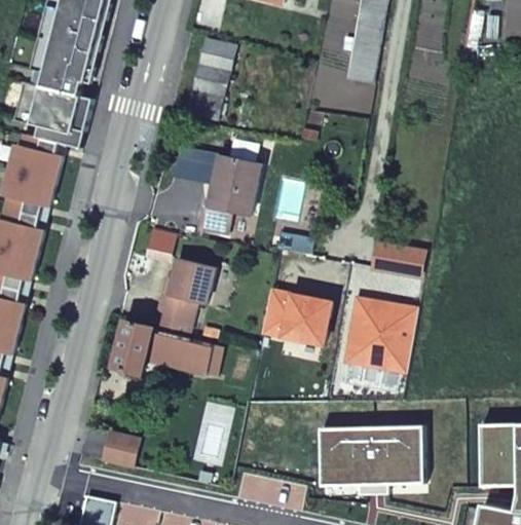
[(47,0),(30,70),(42,73),(83,81),(86,81),(107,0),(47,0)]
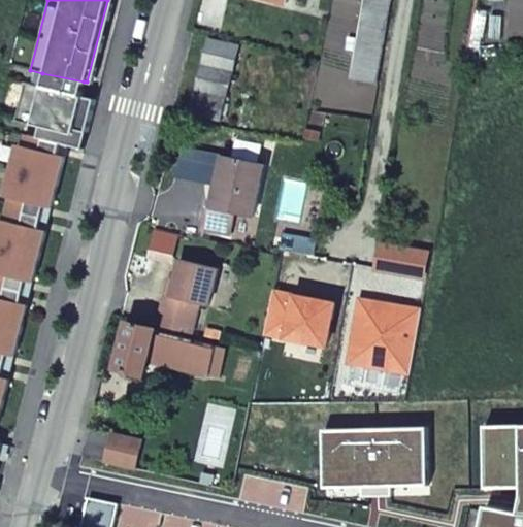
[(362,0),(350,78),(376,83),(389,0),(362,0)]
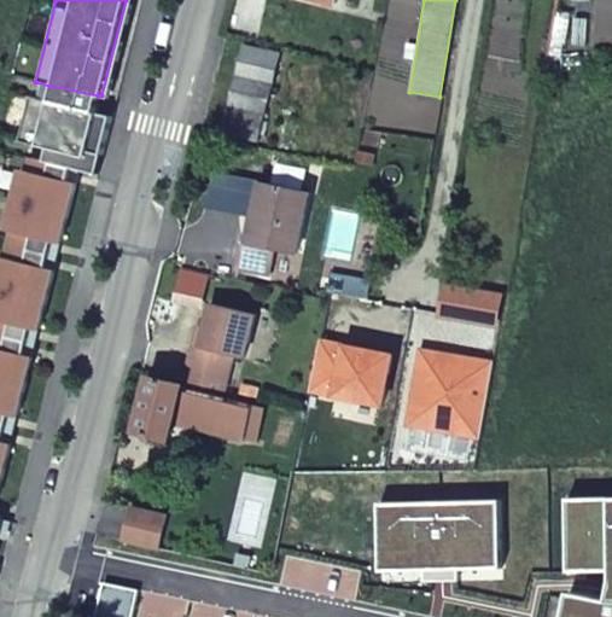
[(275,53),(242,45),(221,129),(254,138),(275,53)]
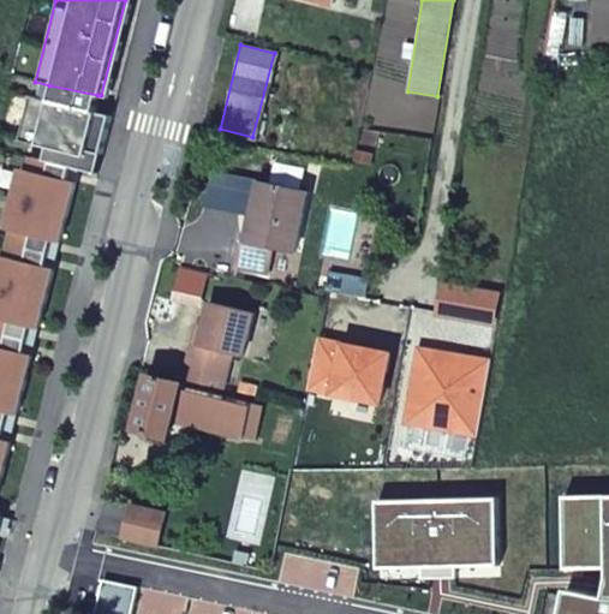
[(97,95),(49,85),(46,102),(94,111),(97,95)]
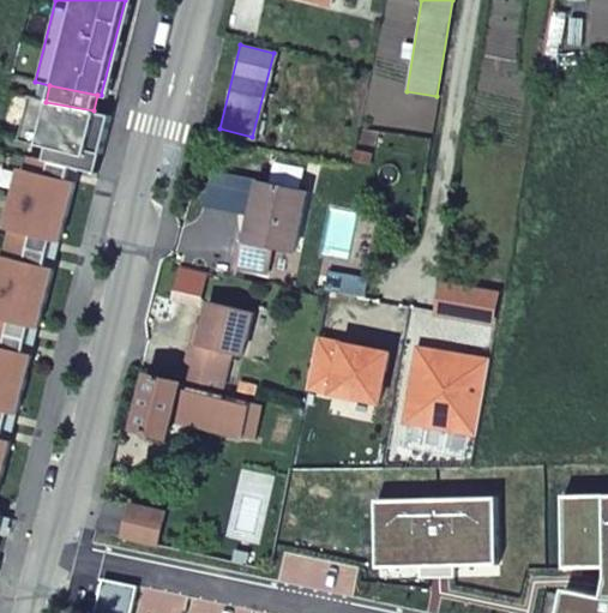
[(109,114),(94,110),(46,102),(28,97),(17,140),(43,148),(54,150),(50,164),(46,163),(42,176),(23,172),(16,169),(11,188),(14,190),(8,210),(5,210),(0,229),(28,235),(20,263),(0,257),(0,319),(6,320),(0,347),(0,515),(0,470),(7,440),(0,438),(4,425),(6,412),(14,413),(30,353),(20,352),(28,324),(36,326),(52,268),(43,265),(50,239),(58,240),(73,181),(65,179),(68,166),(95,172),(100,154),(109,114)]
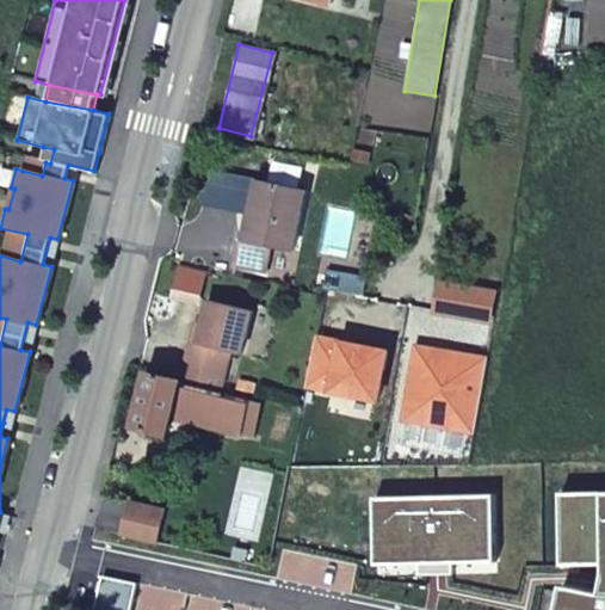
[(26,158),(23,171),(42,176),(45,162),(50,164),(54,149),(43,147),(39,161),(26,158)]
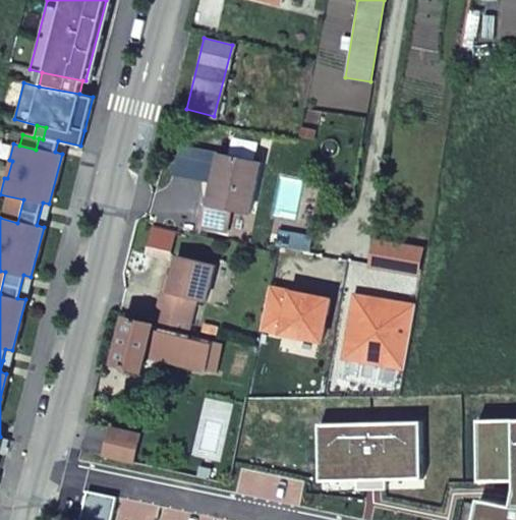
[(218,154),(208,203),(202,201),(197,224),(224,230),(229,208),(248,211),(258,163),(218,154)]
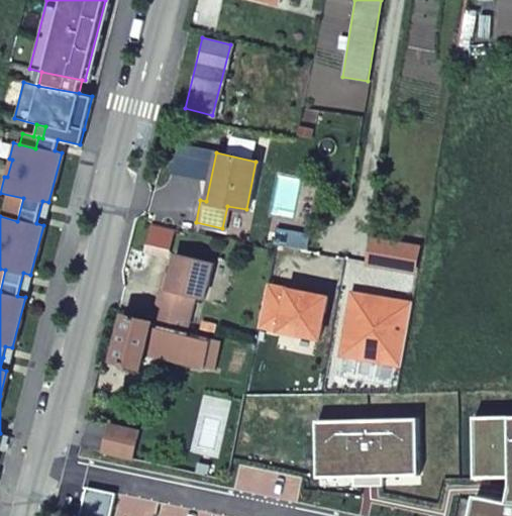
[(0,193),(0,216),(17,221),(23,198),(0,193)]
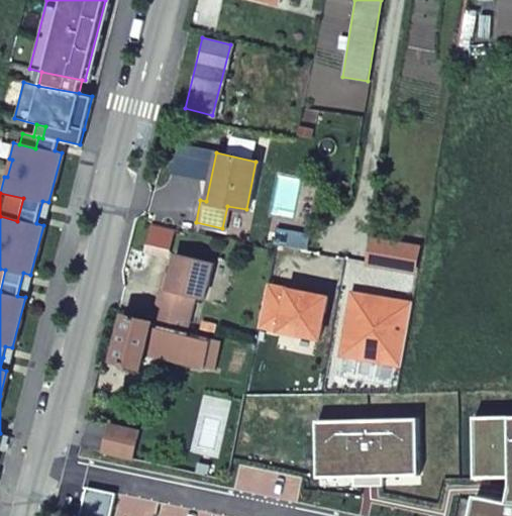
[(159,285),(150,317),(184,325),(192,295),(202,297),(211,262),(173,251),(168,271),(164,286),(159,285)]
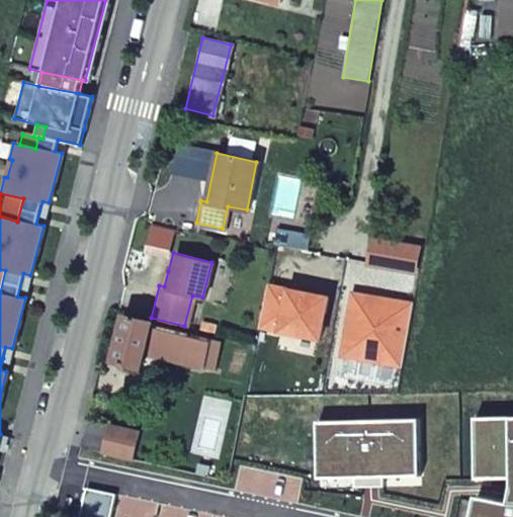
[(164,286),(168,271),(163,270),(159,285),(164,286)]
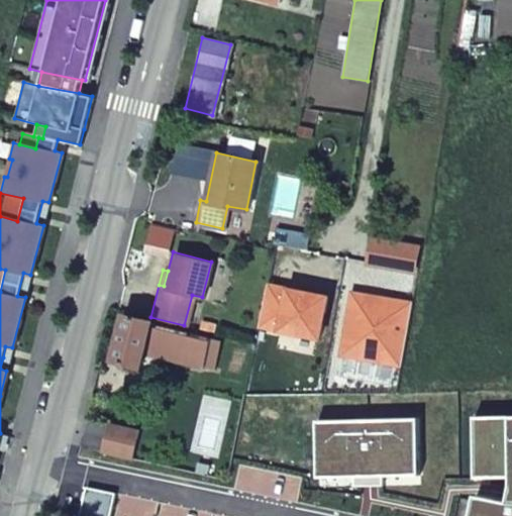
[(142,355),(149,324),(150,320),(123,313),(111,360),(139,368),(142,355)]
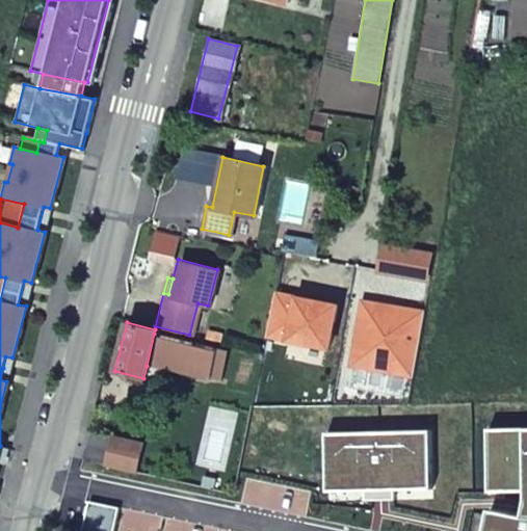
[(154,334),(147,366),(208,379),(215,348),(154,334)]
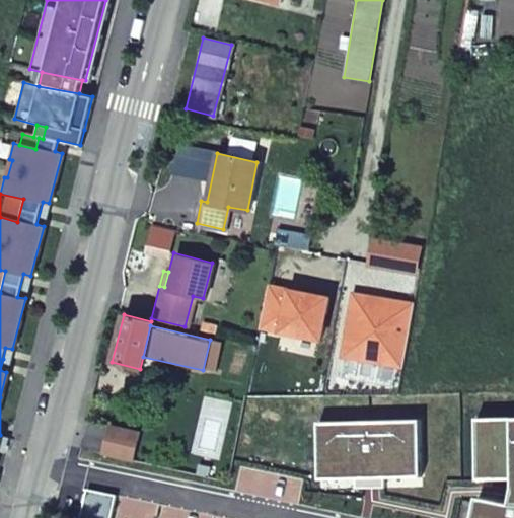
[(107,428),(101,455),(131,462),(137,434),(107,428)]
